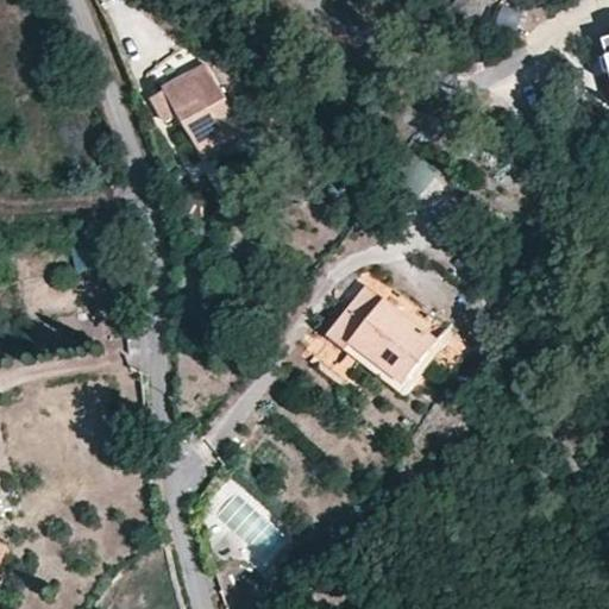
[(454,0),(452,12),(477,19),(481,0),(454,0)]
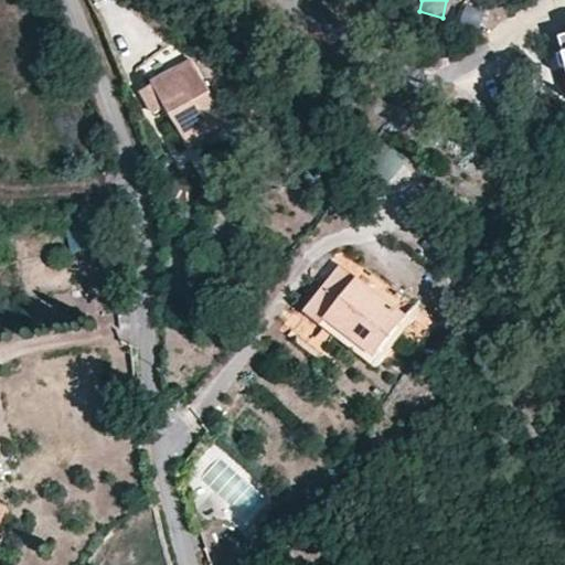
[(211,92),(191,57),(173,68),(158,78),(141,89),(139,91),(153,116),(157,114),(164,129),(176,123),(191,150),(231,126),(211,92)]
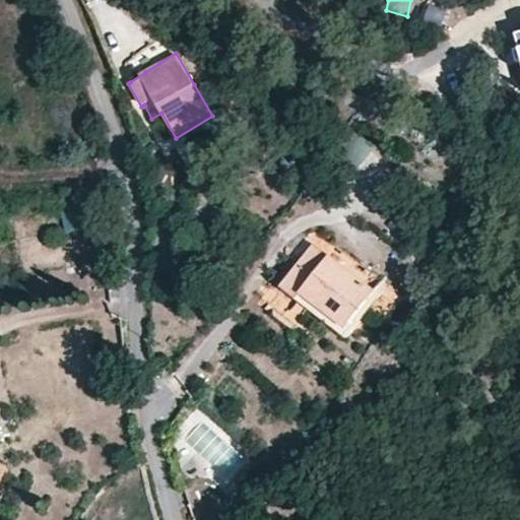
[(338,155),(362,169),(375,146),(351,133),(338,155)]
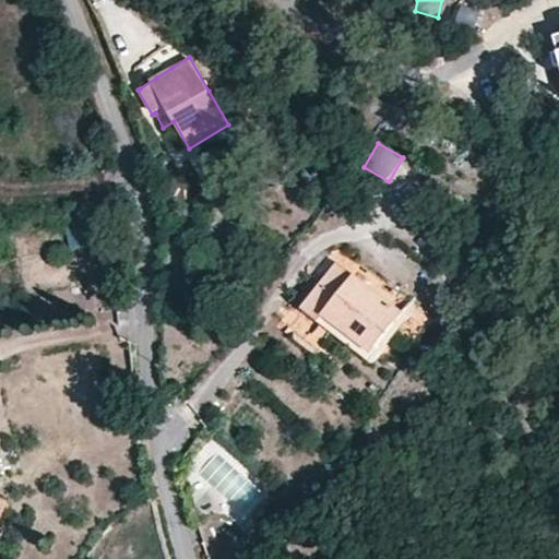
[(71,252),(88,248),(83,218),(64,223),(71,252)]
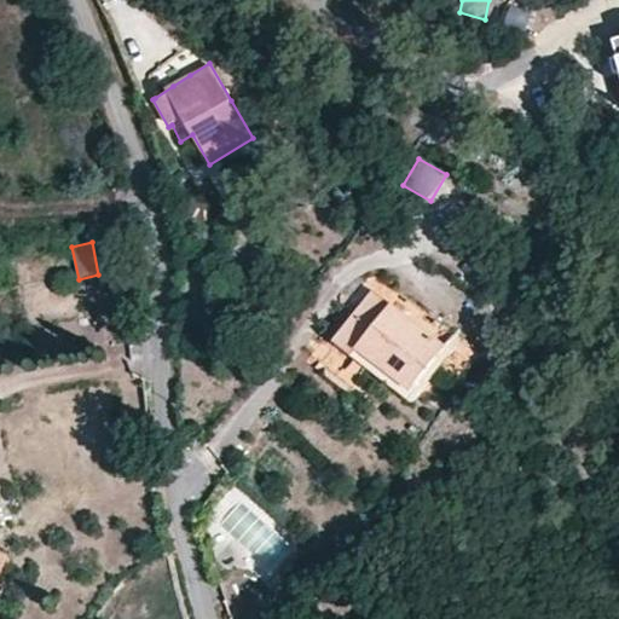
[(449,347),(392,302),(392,304),(372,289),(368,298),(333,341),(354,357),(359,352),(412,392),(449,347)]
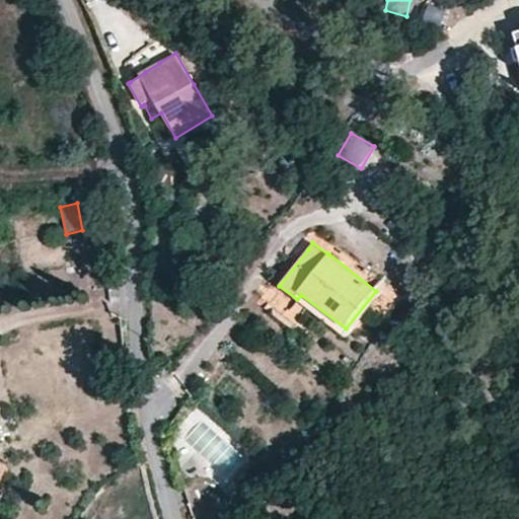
[(346,328),(301,295),(297,299),(346,338),(380,293),(376,291),(346,328)]
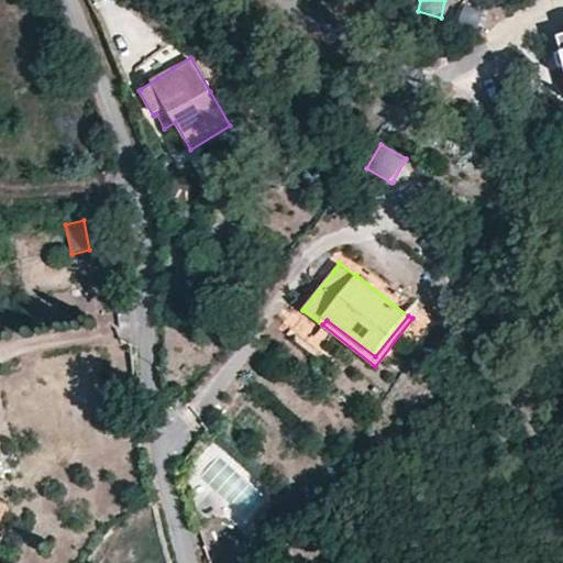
[(0,527),(9,508),(0,504),(0,527)]
